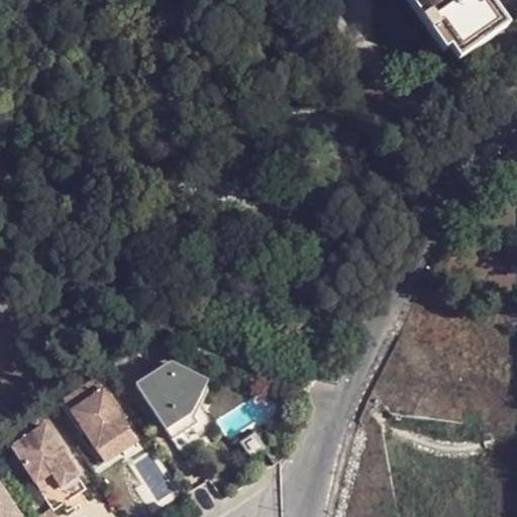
[(427,0),(469,56),(516,20),(501,0),(427,0)]
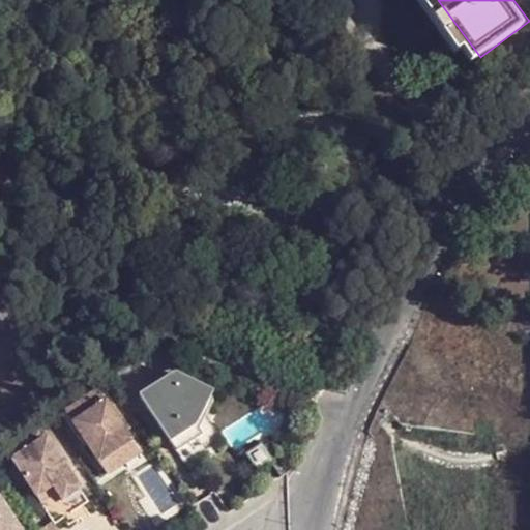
[(173,372),(139,394),(184,463),(205,448),(208,445),(210,444),(210,442),(211,440),(211,439),(212,434),(201,433),(194,422),(210,389),(173,372)]
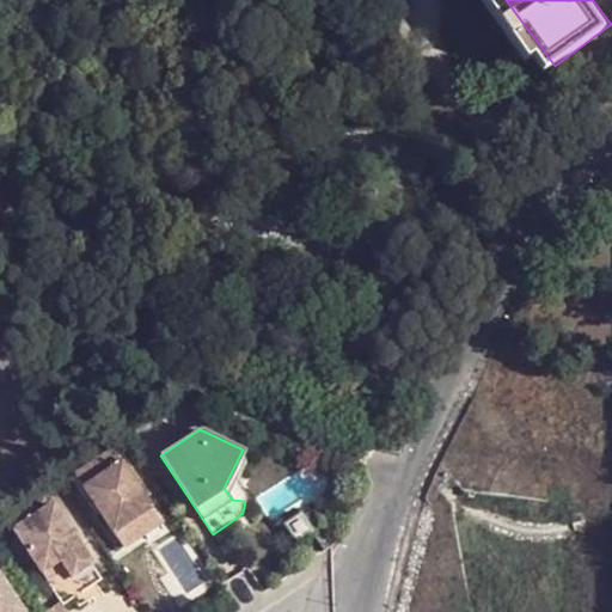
[(111,447),(74,472),(114,531),(151,506),(111,447)]
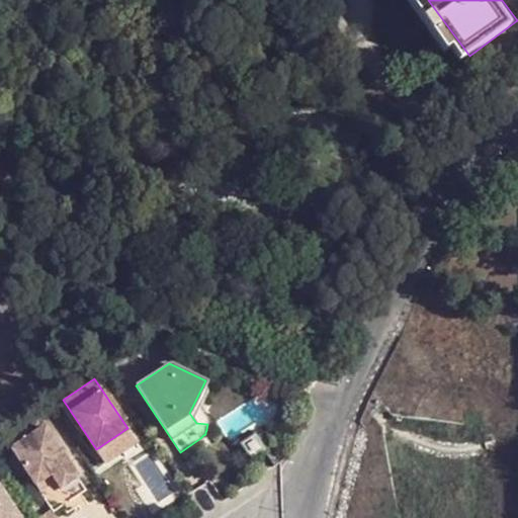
[(258,395),(219,418),(230,437),(269,415),(258,395)]
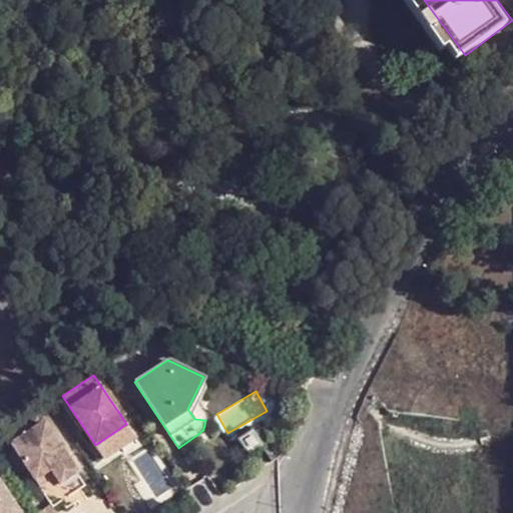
[(42,422),(10,445),(33,480),(49,469),(53,476),(59,484),(76,473),(42,422)]
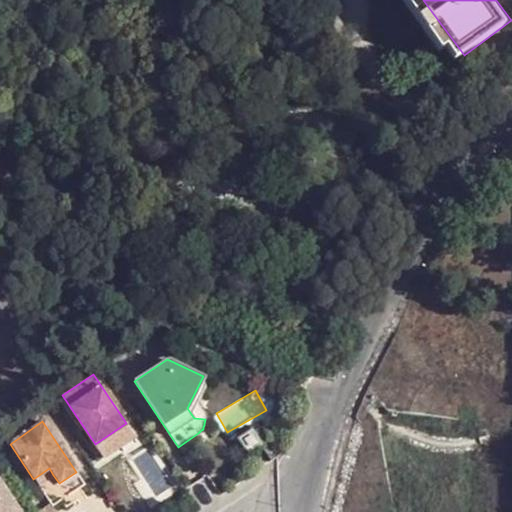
[(250,428),(237,438),(248,452),(261,443),(250,428)]
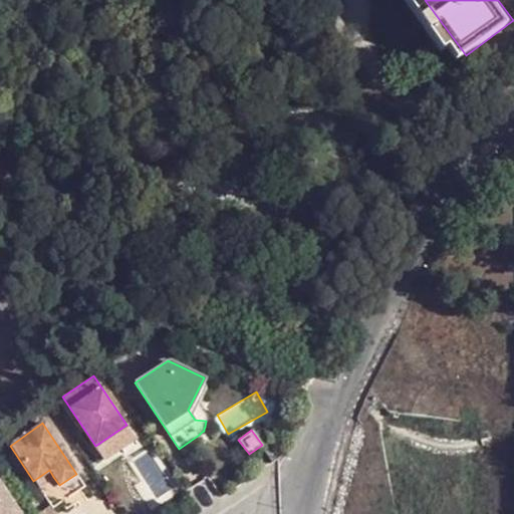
[(49,470),(33,481),(37,488),(53,477),(49,470)]
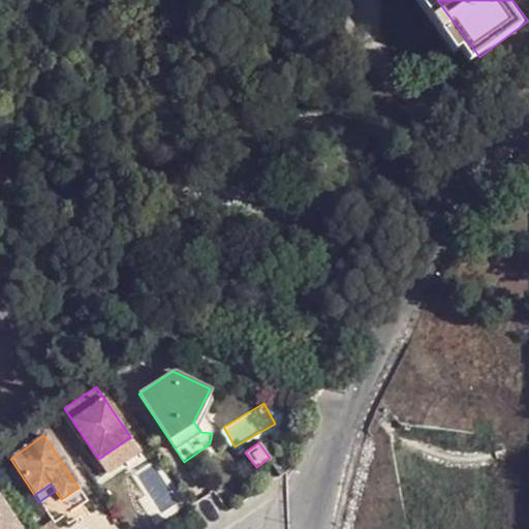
[(19,528),(0,498),(0,528),(19,528)]
